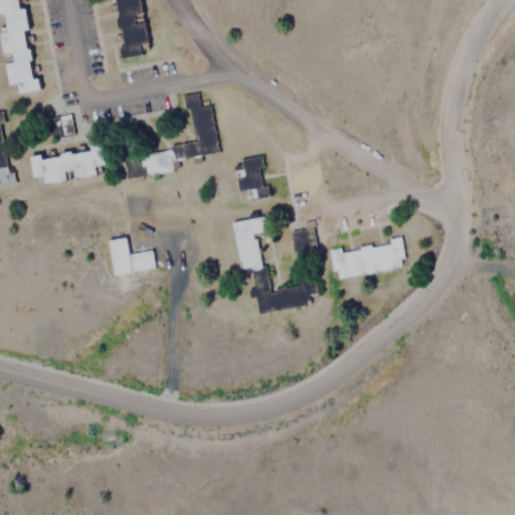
[(0,0),(0,29),(11,96),(37,91),(21,0),(0,0)]
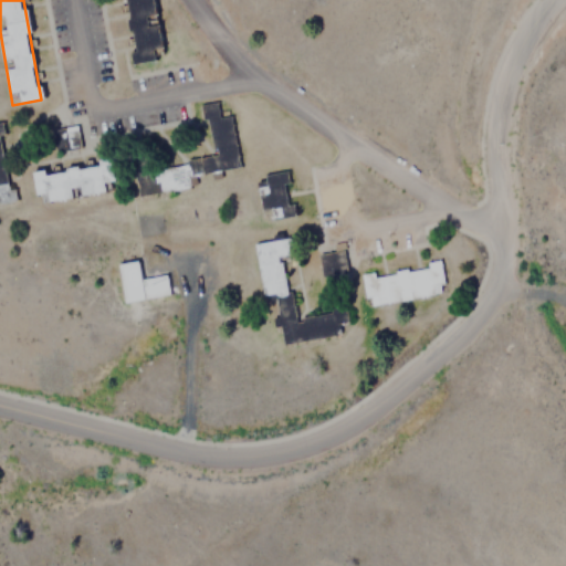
[(156,61),(155,53),(161,51),(153,0),(125,0),(136,64),(156,61)]
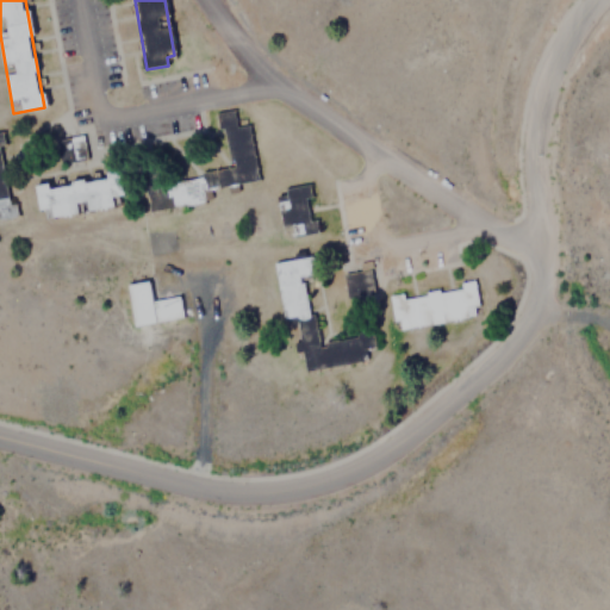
[(257,182),(249,125),(236,126),(234,112),(219,113),(228,170),(145,182),(150,212),(205,204),(204,191),(257,182)]
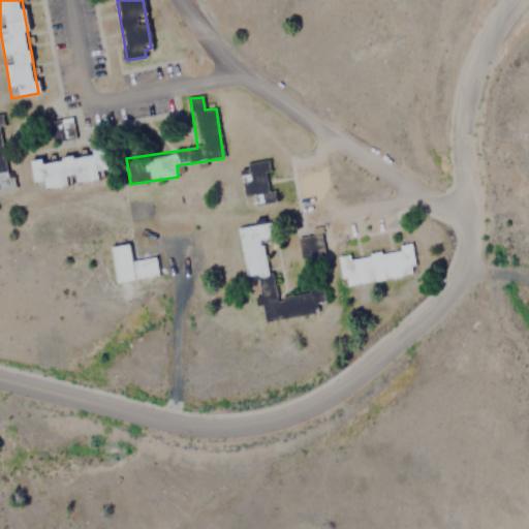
[(0,190),(16,189),(14,177),(8,177),(2,118),(0,118),(0,190)]
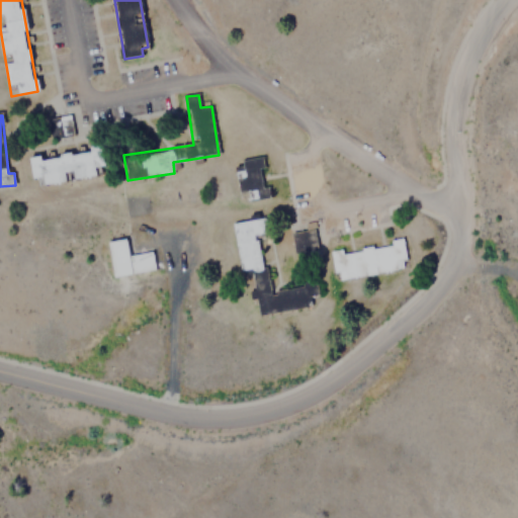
[(72,117),(50,119),(52,139),(73,137),(72,117)]
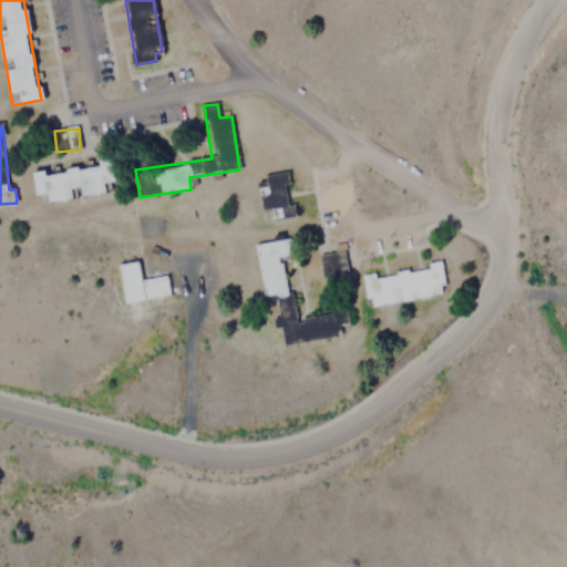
[(107,194),(106,185),(116,183),(113,162),(35,176),(39,197),(49,195),(50,204),(107,194)]
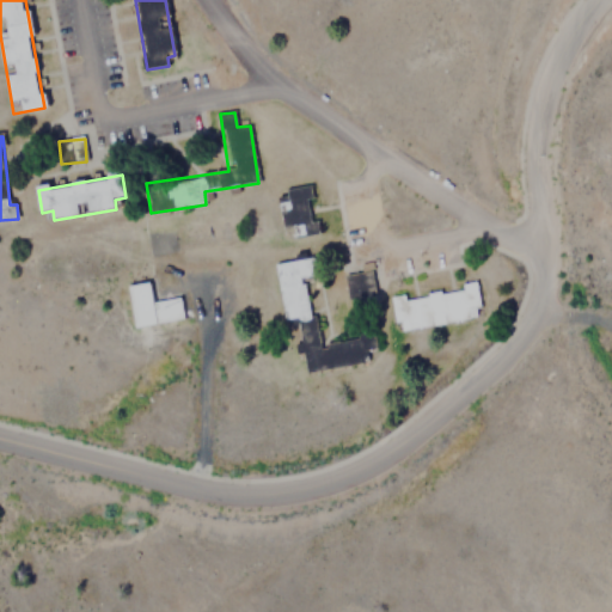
[(317,220),(312,220),(307,187),(277,190),(285,239),(319,234),(317,220)]
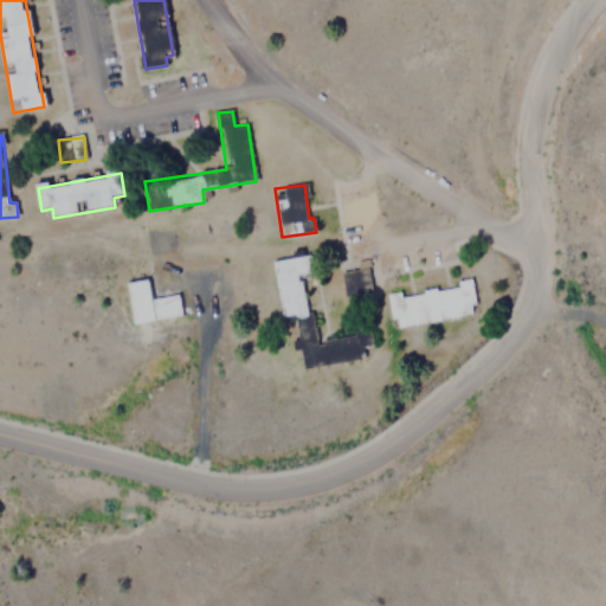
[(305,371),(367,359),(366,350),(375,348),(372,330),(317,341),(303,275),(317,272),(313,252),(272,260),(285,322),(295,320),(305,371)]
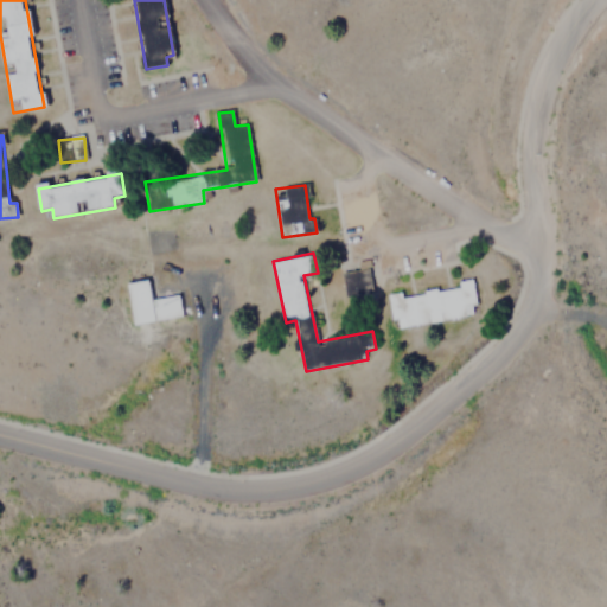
[(154,299),(151,280),(131,283),(138,325),(184,318),(180,295),(154,299)]
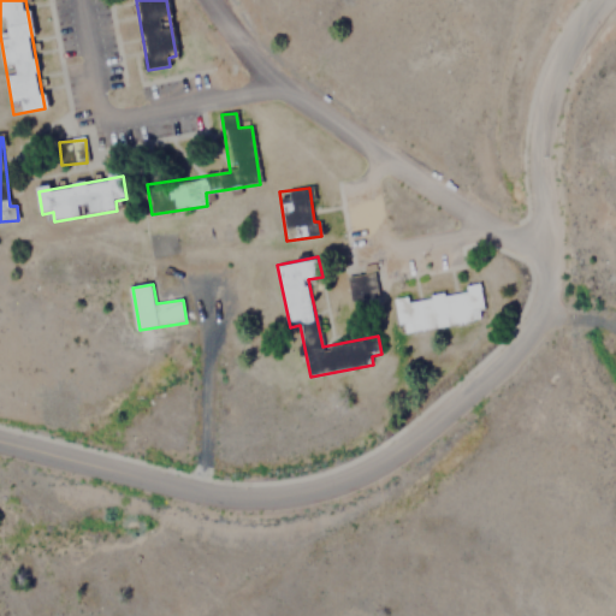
[(402,335),(485,320),(480,286),(396,302),(402,335)]
